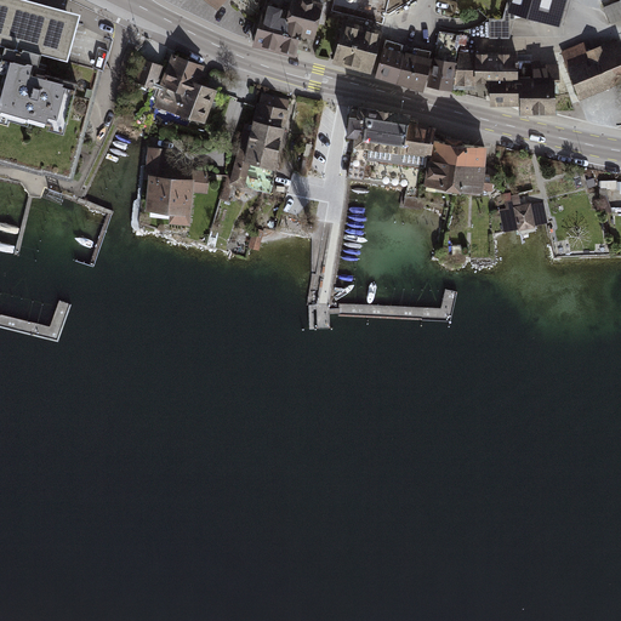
[(0,0),(0,45),(68,63),(81,13),(28,0),(0,0)]
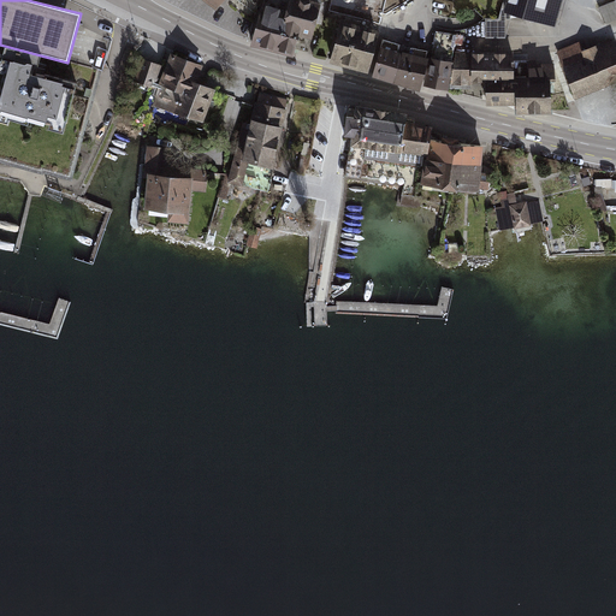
[(202,0),(217,10),(224,0),(202,0)]
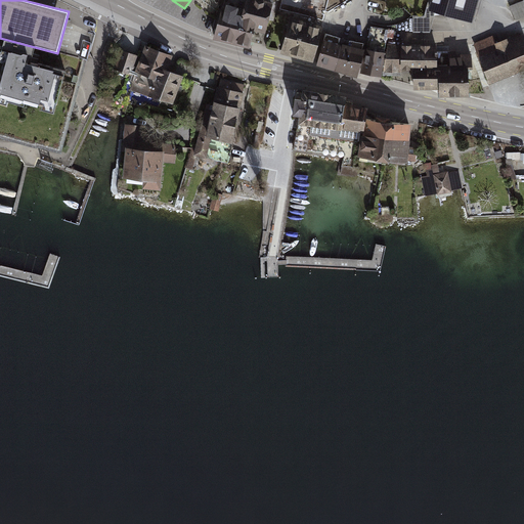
[(246,0),(244,9),(223,4),(215,35),(250,44),(254,31),(266,34),(275,3),(264,0),(246,0)]
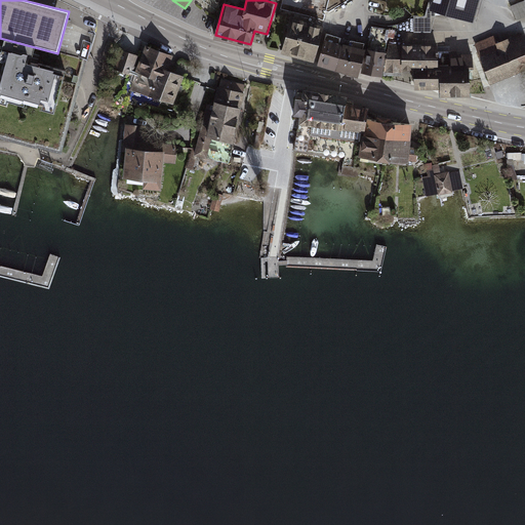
[(480,0),(432,0),(430,10),(474,23),(480,0)]
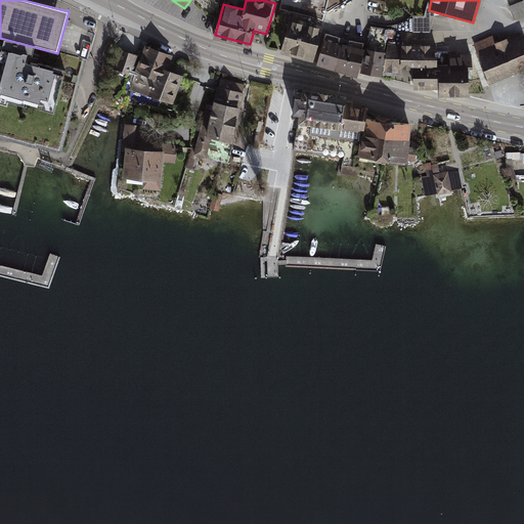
[(517,20),(523,17),(523,0),(522,0),(511,5),(517,20)]
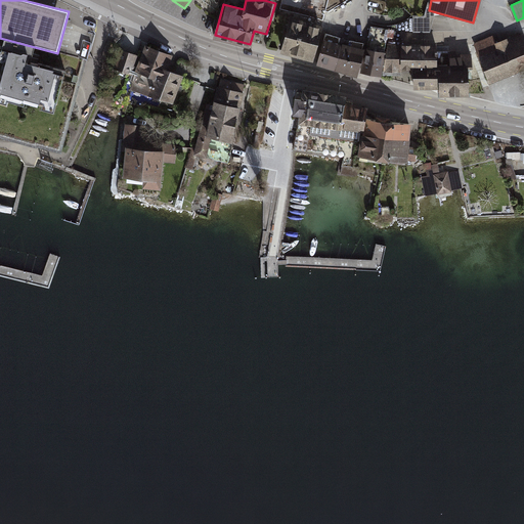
[(323,26),(289,17),(286,35),(281,50),(314,58),(319,44),(323,26)]
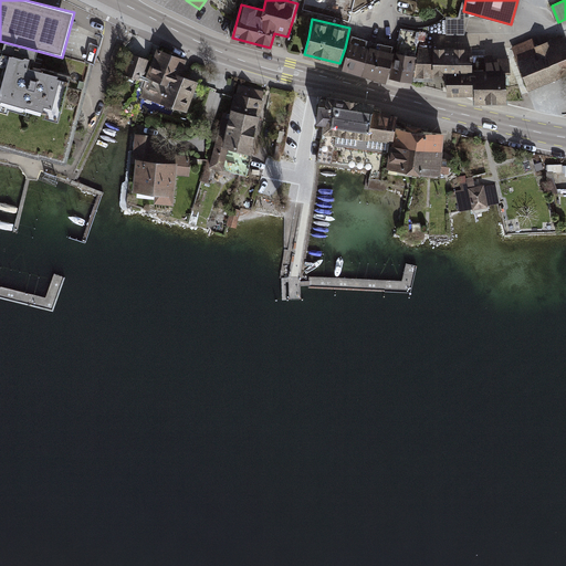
[(419,32),(401,29),(390,76),(412,81),(419,32)]
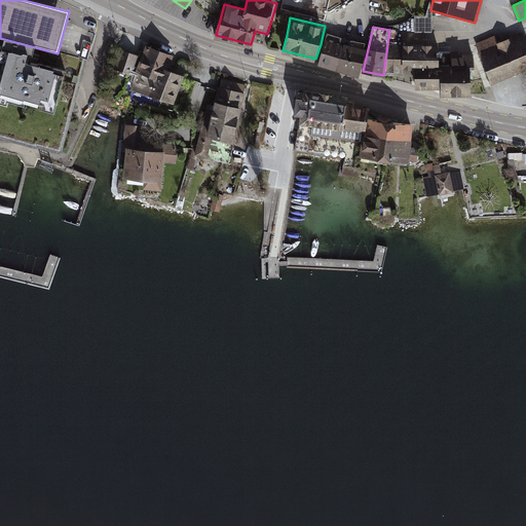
[(351,41),(328,34),(326,39),(320,60),(361,70),(366,43),(351,41)]
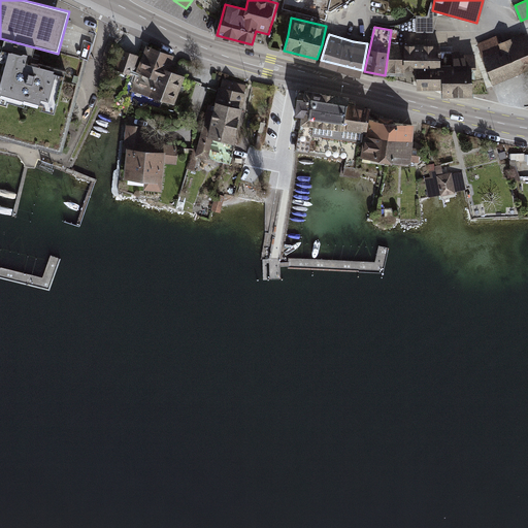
[(527,68),(527,41),(525,35),(500,45),(496,37),(479,44),(495,83),(527,68)]
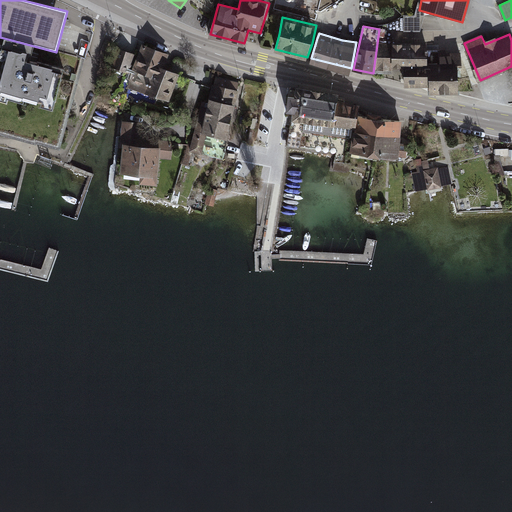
[(168,54),(143,44),(126,86),(168,103),(180,74),(163,67),(168,54)]
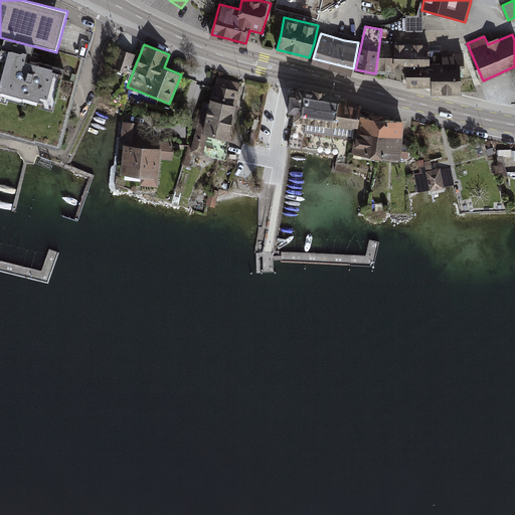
[(426,44),(382,44),(376,74),(406,75),(406,67),(425,67),(425,51),(426,44)]
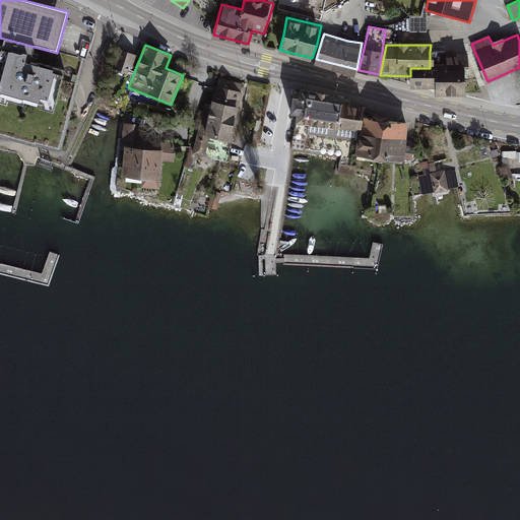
[(30,55),(9,49),(0,79),(0,111),(47,125),(59,83),(25,73),(30,55)]
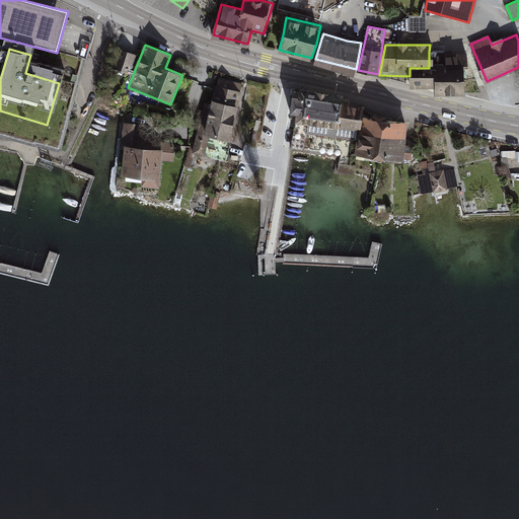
[(429,52),(429,68),(410,68),(410,76),(411,83),(435,83),(435,93),(465,92),(464,69),(469,69),(467,54),(459,54),(459,56),(453,56),(452,51),(429,52)]
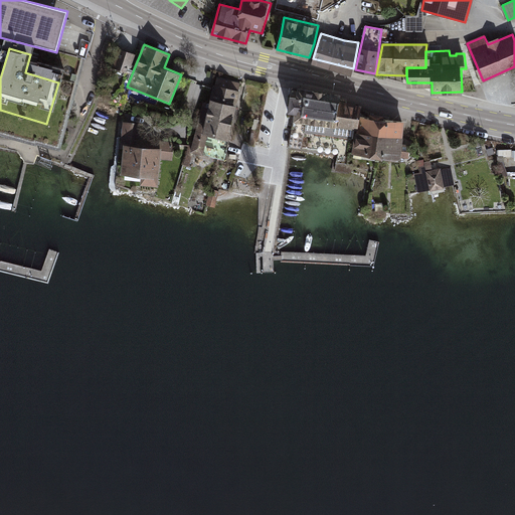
[(240,82),(216,76),(211,99),(235,105),(240,82)]
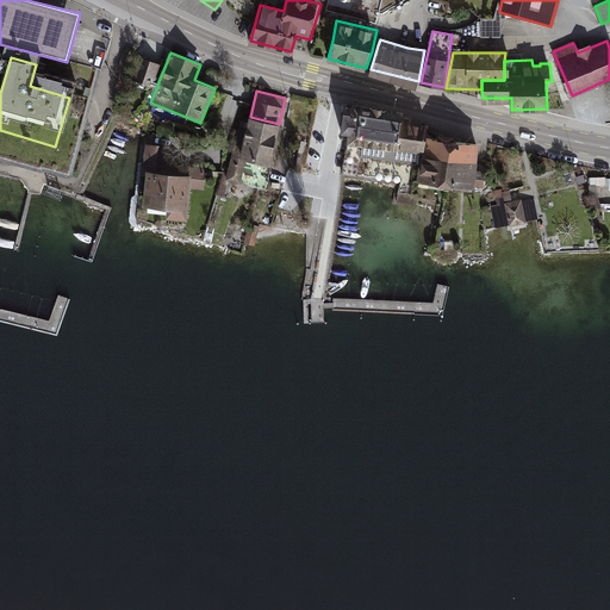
[(279,124),(250,117),(248,123),(242,122),(232,156),(269,166),(279,124)]
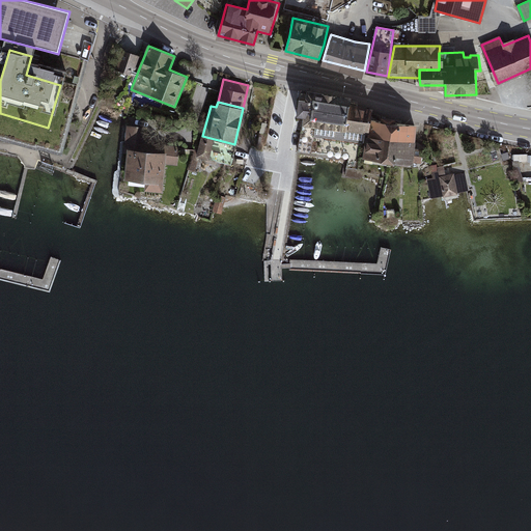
[(369,113),(306,102),(300,133),(363,145),(369,113)]
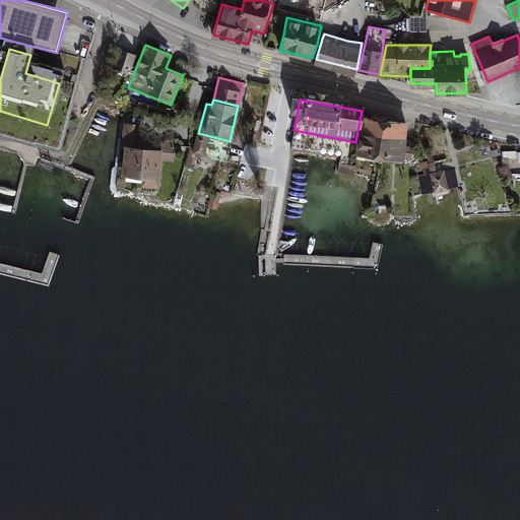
[(408,123),(366,119),(363,133),(360,133),(355,155),(405,161),(407,140),(408,123)]
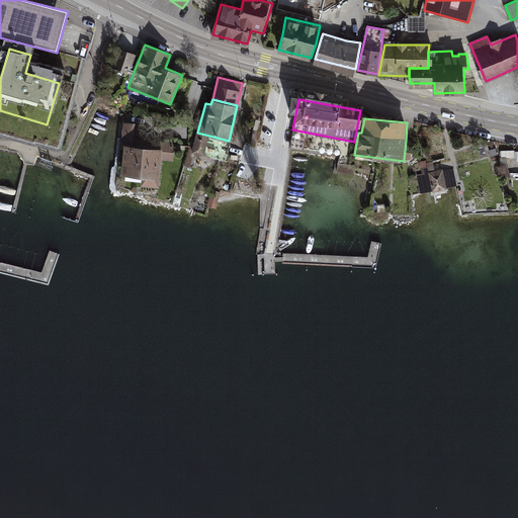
[(146,125),(123,123),(120,150),(123,150),(121,177),(142,179),(141,186),(158,188),(161,161),(174,163),(176,143),(145,140),(146,125)]
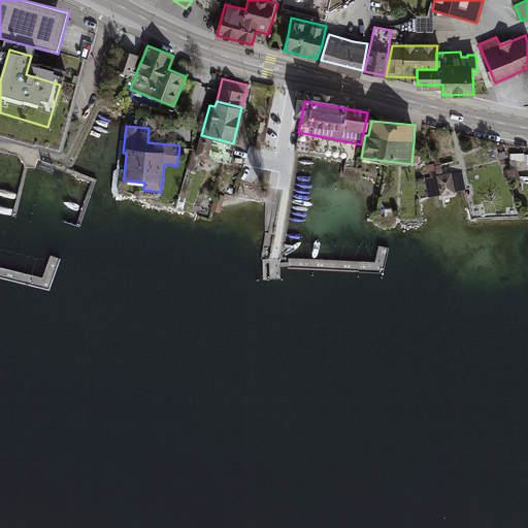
[(233,143),(201,135),(195,156),(229,165),(233,143)]
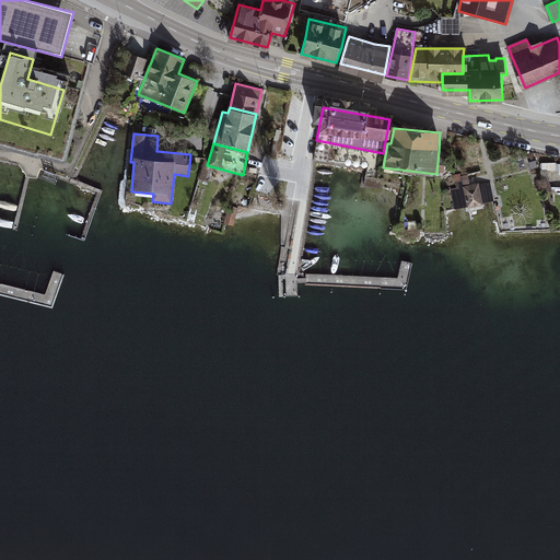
[(480,184),(464,186),(467,208),(483,206),(480,184)]
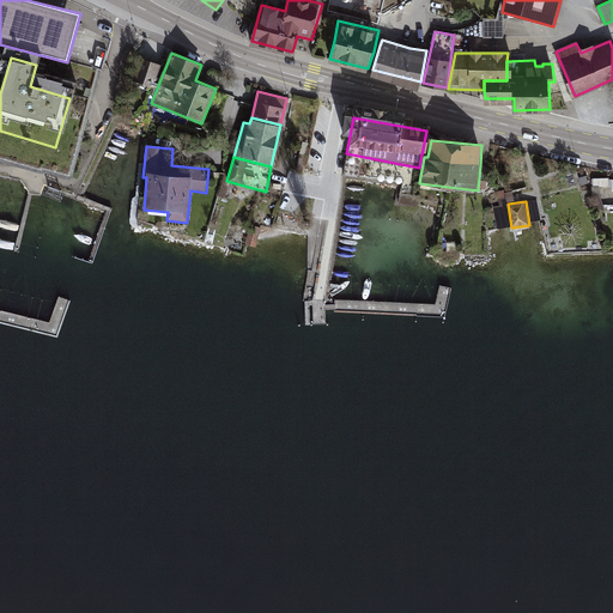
[(260,229),(250,226),(247,243),(256,246),(260,229)]
